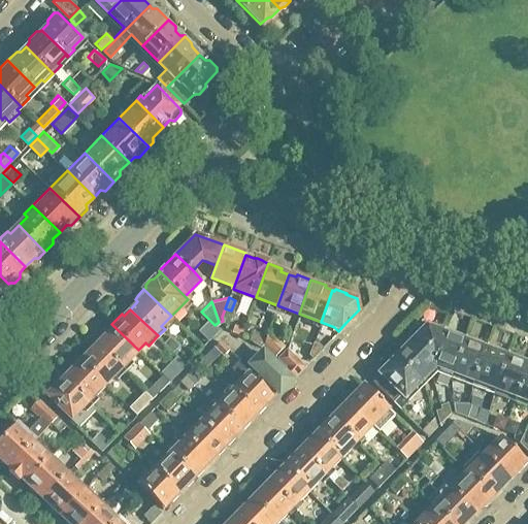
[(208,339),(219,329),(208,319),(198,328),(208,339)]
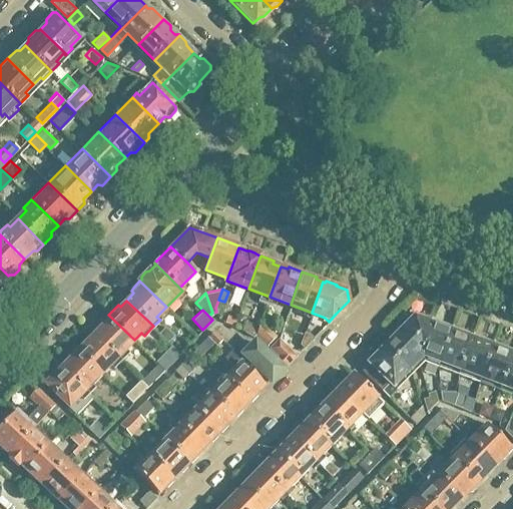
[(416,362),(418,357),(431,323),(430,317),(418,313),(414,316),(410,315),(406,323),(402,322),(395,329),(396,334),(385,345),(409,369),(416,362)]
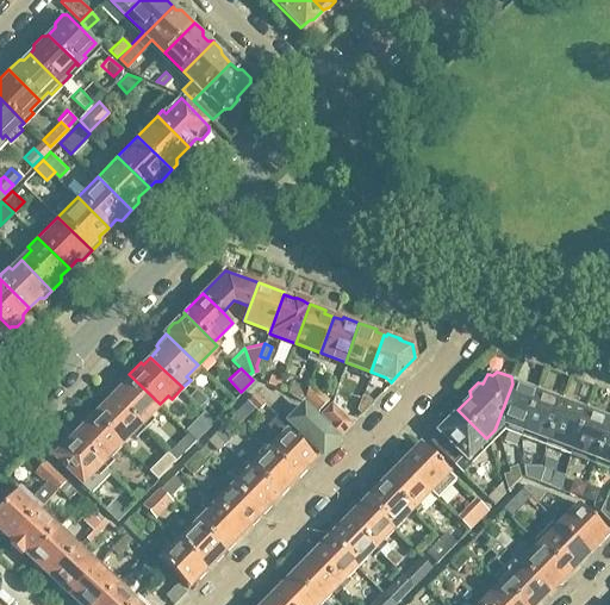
[(160,404),(129,374),(116,387),(118,390),(112,395),(144,426),(151,419),(148,416),(160,404)]
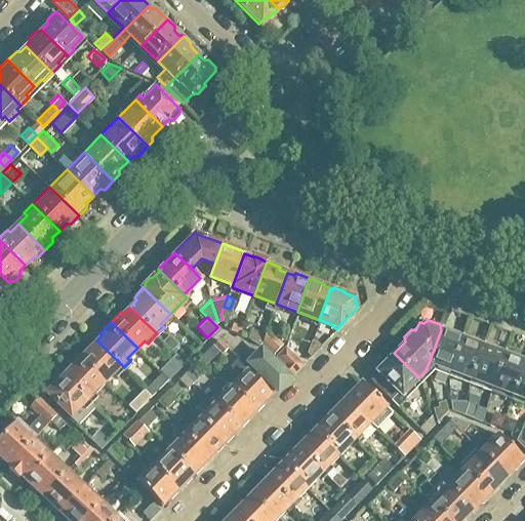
[(267,325),(265,332),(261,341),(273,352),(283,341),(267,325)]
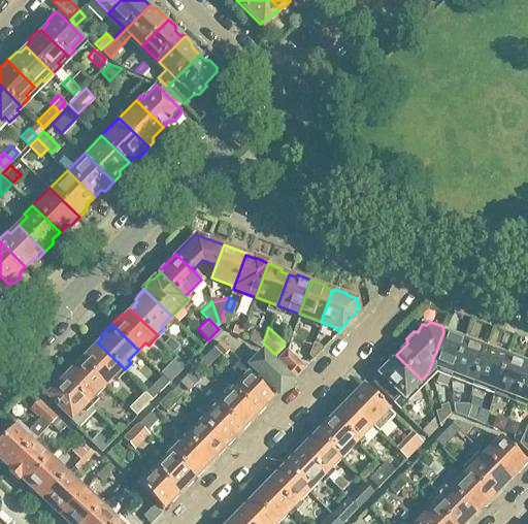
[(263,342),(266,334),(253,328),(249,338),(261,345),(263,342)]
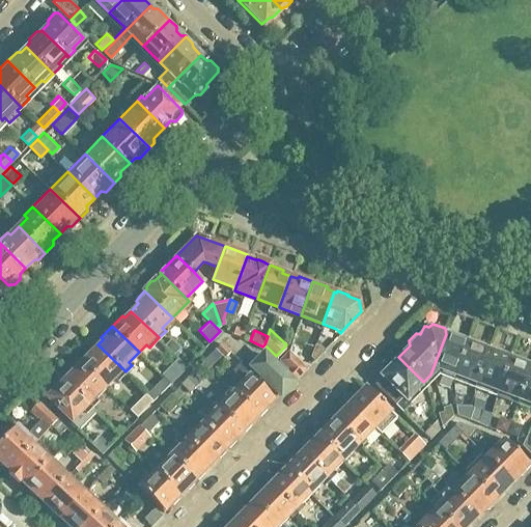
[(455,375),(469,337),(454,332),(451,336),(446,334),(432,369),(442,373),(443,369),(455,375)]
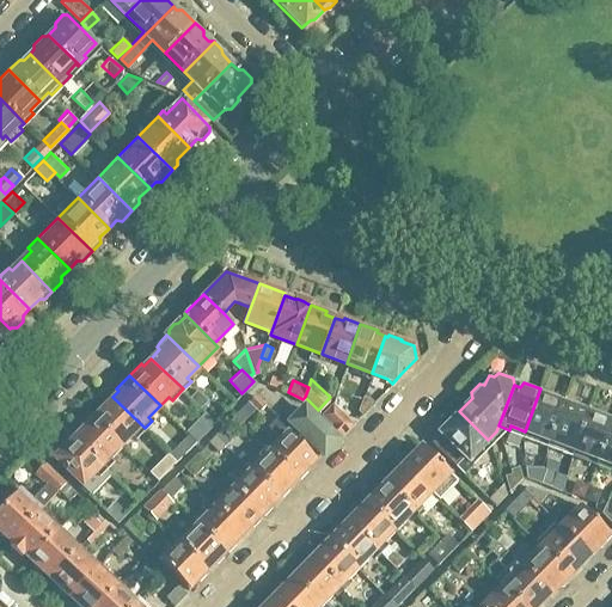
[(208,398),(197,388),(190,396),(200,408),(208,398)]
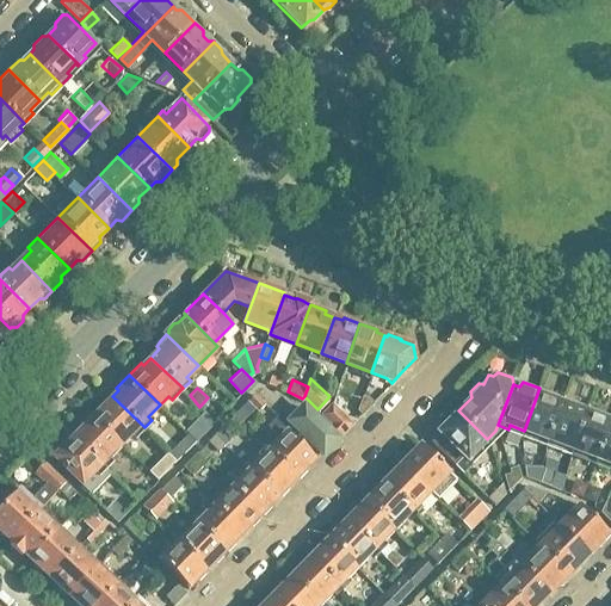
[(548,444),(562,402),(555,400),(554,394),(539,388),(524,431),(536,434),(534,439),(548,444)]
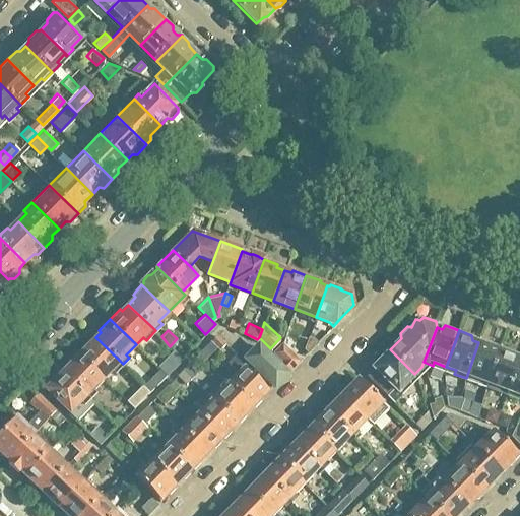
[(210,339),(219,348),(225,341),(217,333),(210,339)]
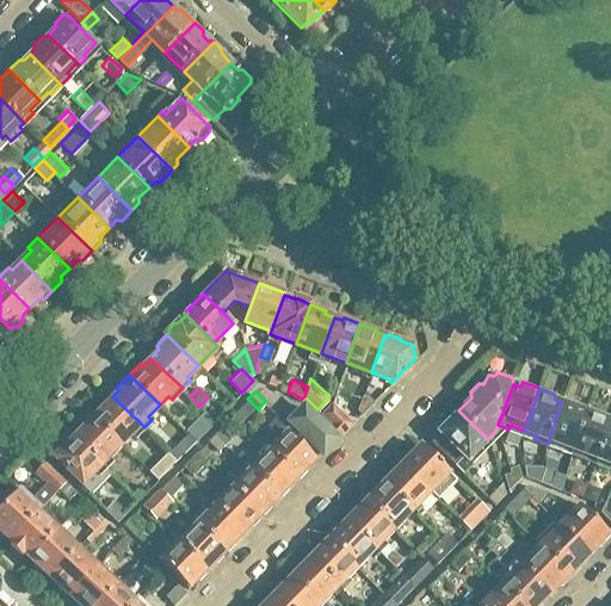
[(144,427),(112,396),(105,402),(103,401),(91,414),(122,444),(131,434),(135,438),(144,427)]
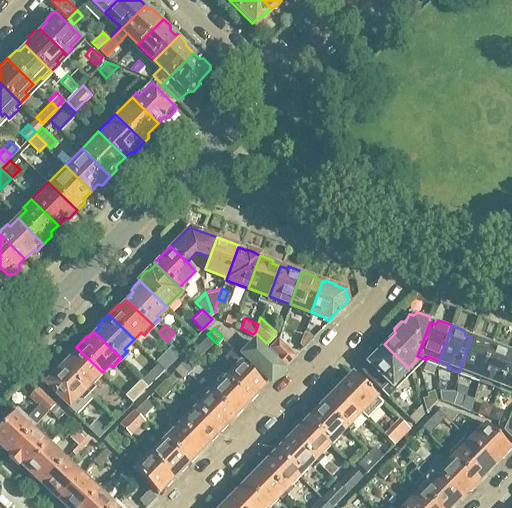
[(304,346),(312,337),(309,334),(304,332),(300,342),(304,346)]
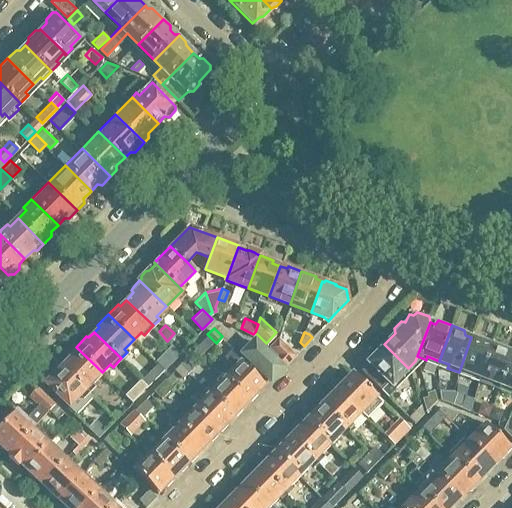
[(480,376),(493,341),(480,335),(476,339),(471,337),(459,372),(467,375),(468,372),(480,376)]
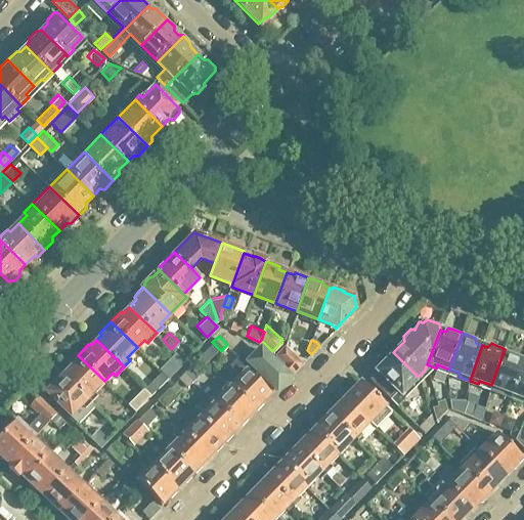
[(302,362),(285,345),(276,354),(294,372),(302,362)]
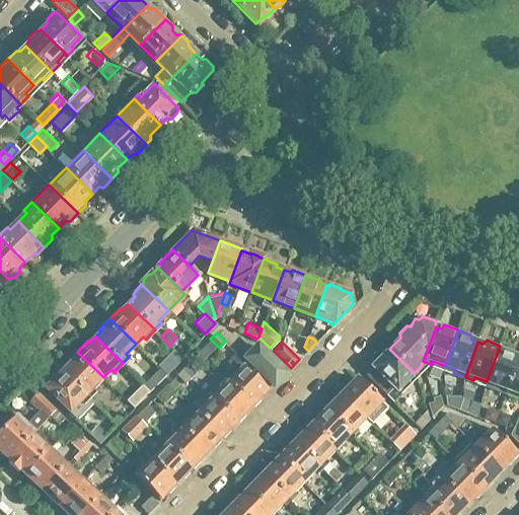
[(286,372),(258,345),(246,357),(274,384),(286,372)]
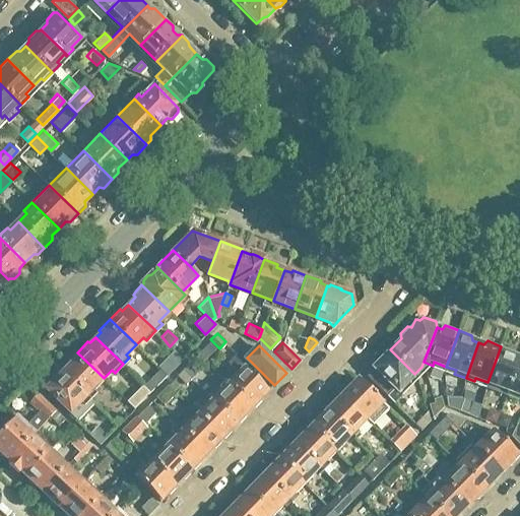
[(506,393),(519,358),(514,356),(513,350),(501,346),(488,382),(498,386),(496,389),(506,393)]
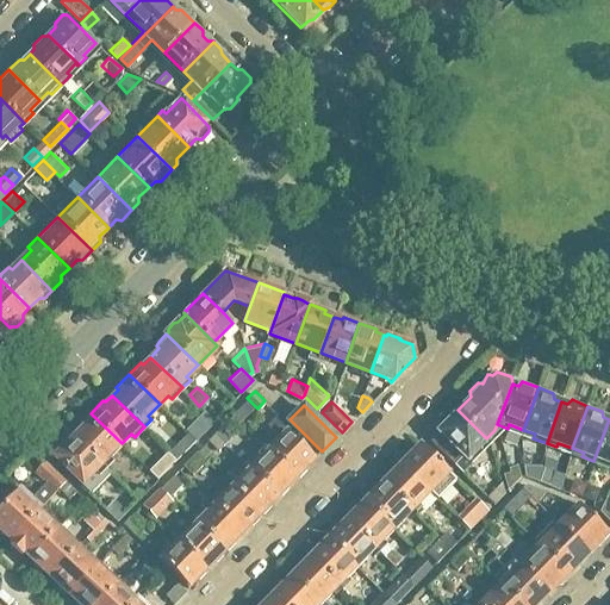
[(486,438),(458,410),(456,411),(450,410),(443,417),(446,423),(430,438),(461,469),(480,451),(477,448),(486,438)]
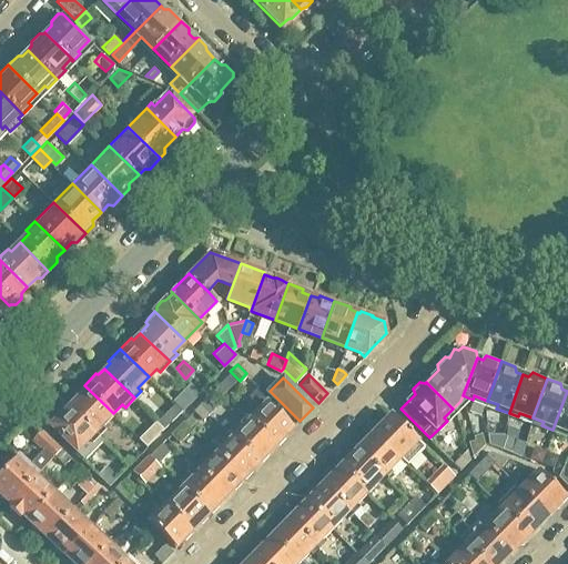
[(174,402),(182,409),(200,390),(192,383),(174,402)]
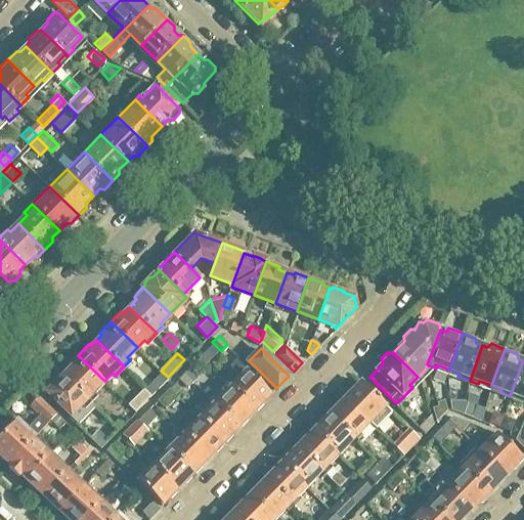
[(270,393),(246,370),(250,364),(238,354),(229,363),(241,375),(229,385),(254,409),(255,408),(258,408),(263,403),(263,400),(270,393)]
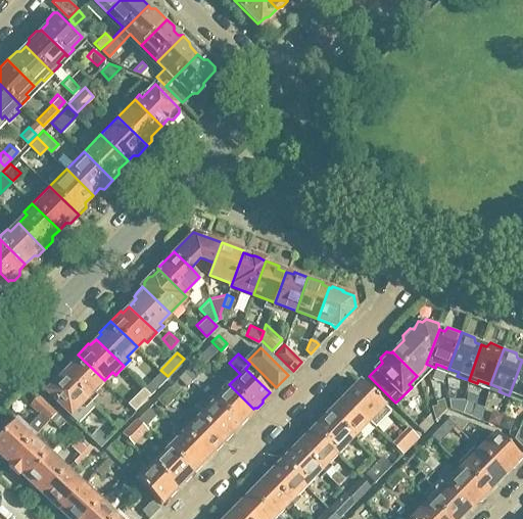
[(104,380),(78,355),(66,366),(67,368),(63,373),(91,399),(97,393),(94,390),(104,380)]
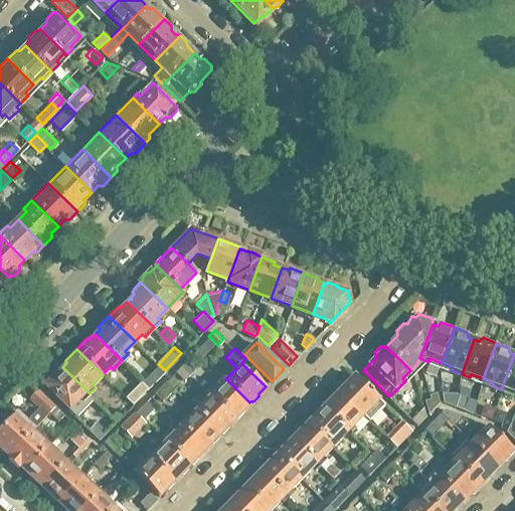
[(514,390),(514,354),(501,389),(511,393),(513,389),(514,390)]
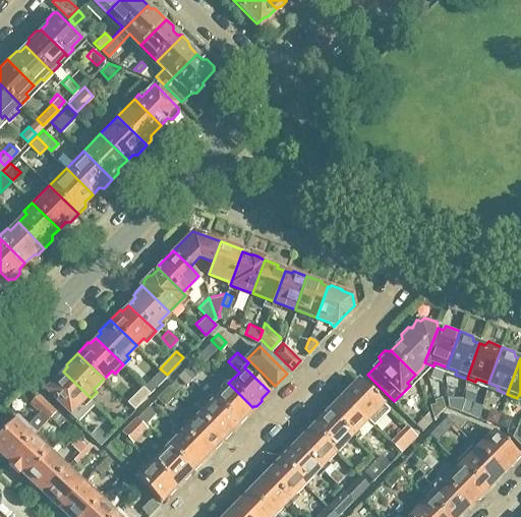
[(189,361),(183,368),(191,378),(198,371),(189,361)]
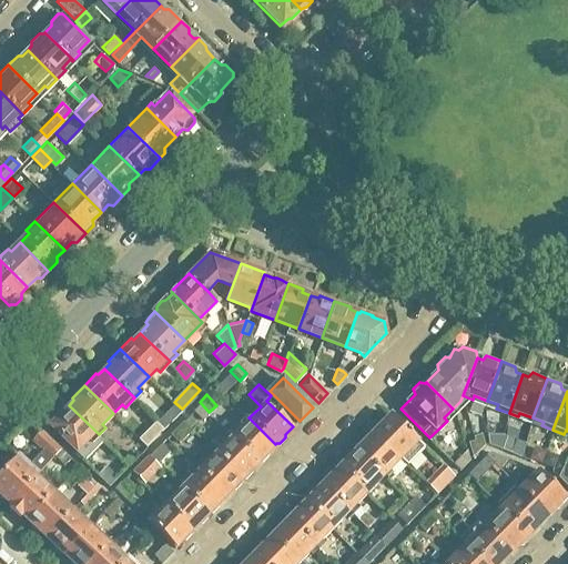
[(209,412),(200,402),(194,408),(204,418),(209,412)]
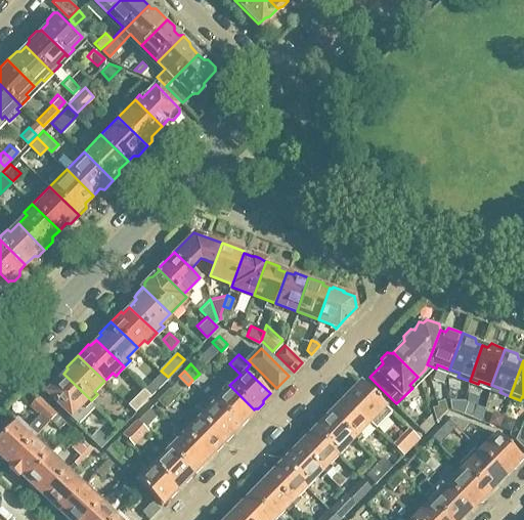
[(91,400),(63,374),(56,380),(54,378),(45,388),(47,390),(45,391),(77,422),(95,404),(91,400)]
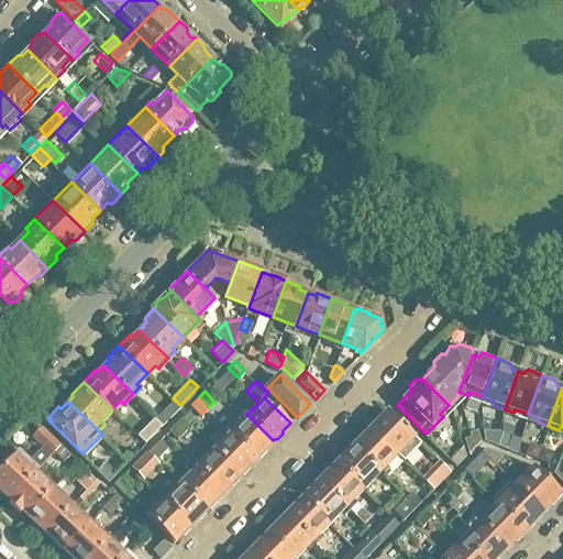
[(157,417),(163,423),(178,407),(173,402),(157,417)]
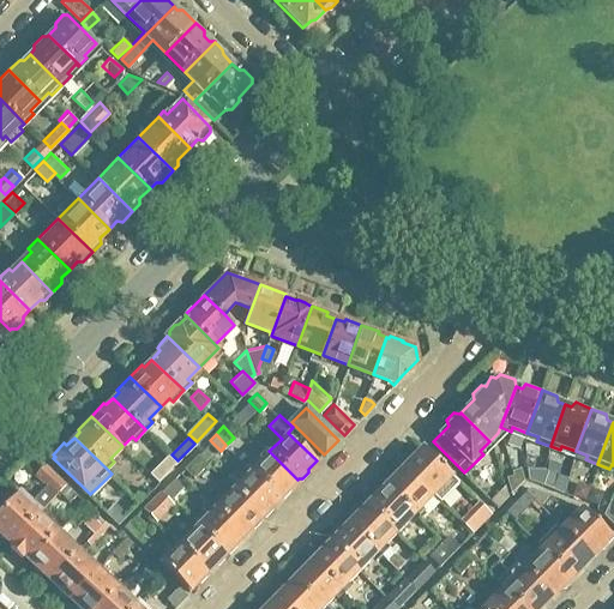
[(458,480),(423,446),(416,454),(413,453),(405,460),(407,463),(404,465),(433,493),(434,492),(441,498),(458,480)]
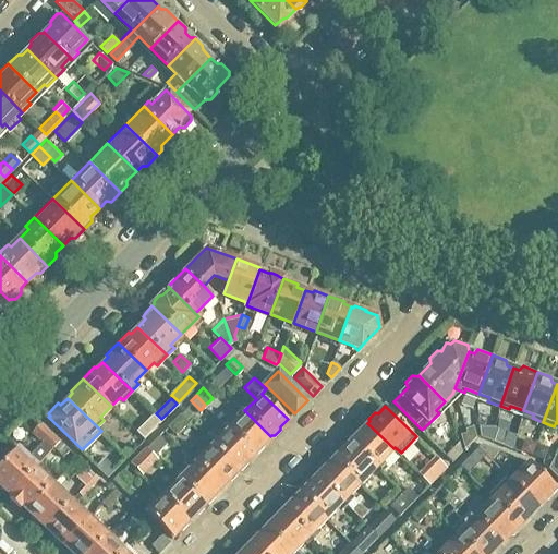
[(270,436),(244,410),(228,428),(254,453),(255,452),(258,452),(264,446),(264,443),(270,436)]
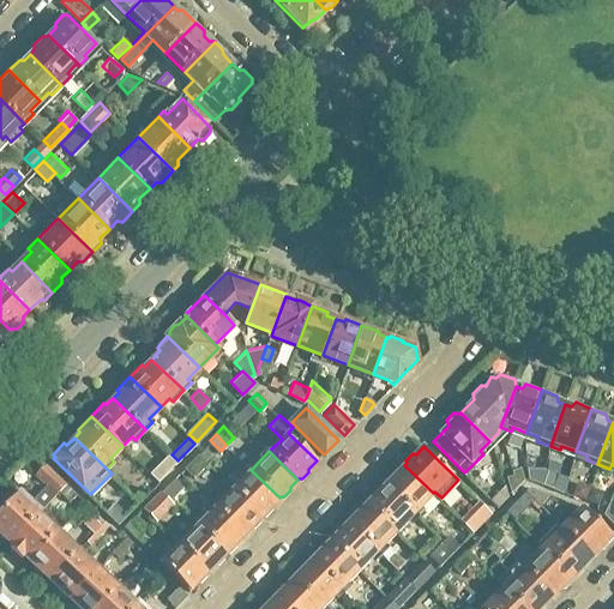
[(169,452),(150,471),(157,480),(178,460),(172,454),(169,452)]
